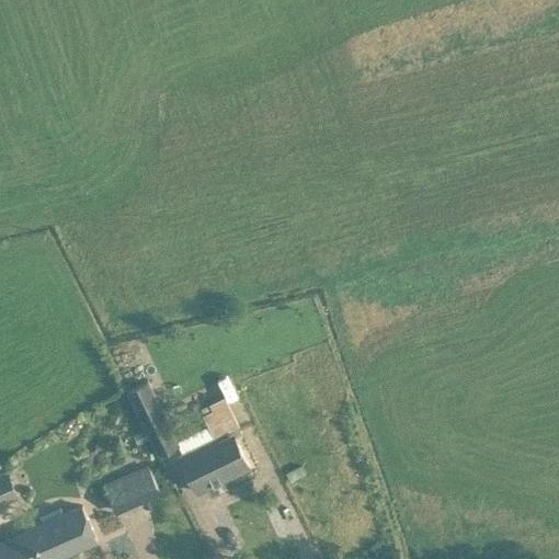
[(125,392),(157,457),(178,446),(147,381),(125,392)]
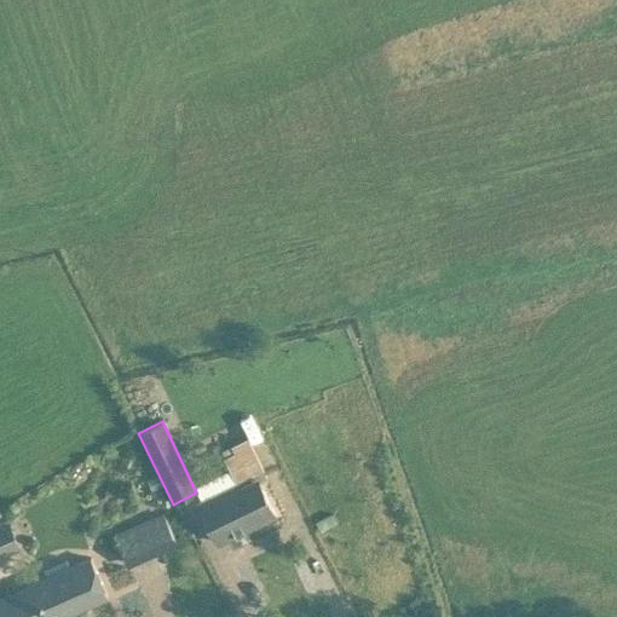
[(231,454),(221,459),(236,486),(199,506),(206,520),(217,543),(272,515),(257,484),(265,480),(244,440),(229,448),(231,454)]
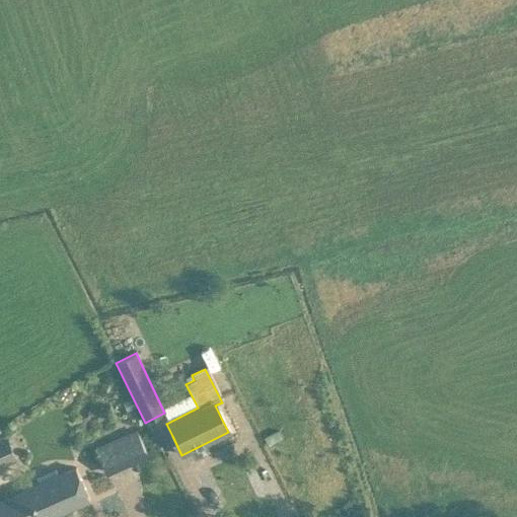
[(94,448),(105,474),(145,458),(133,431),(94,448)]
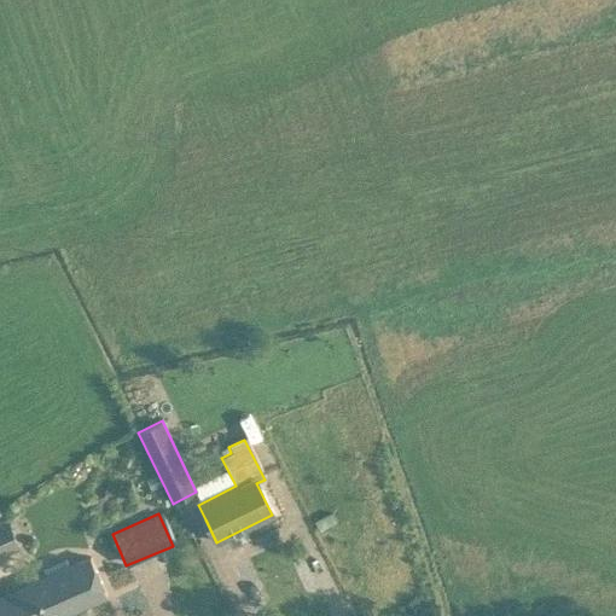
[(0,555),(17,547),(6,519),(0,521),(0,555)]
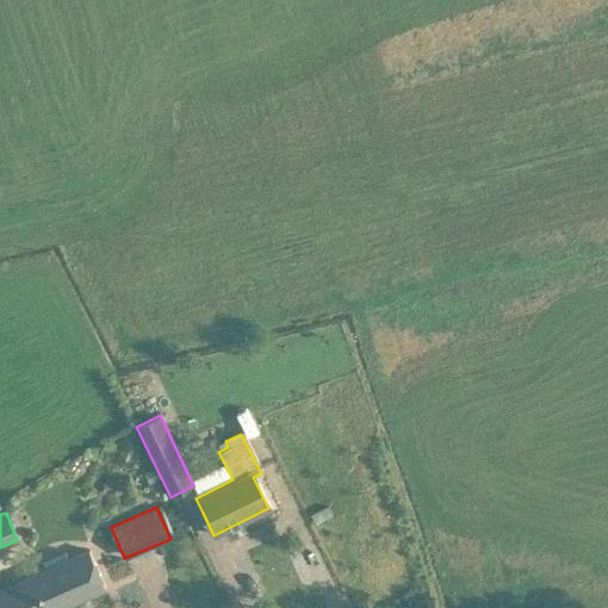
[(88,551),(67,560),(64,553),(42,563),(45,570),(0,590),(0,607),(61,607),(105,589),(88,551)]
